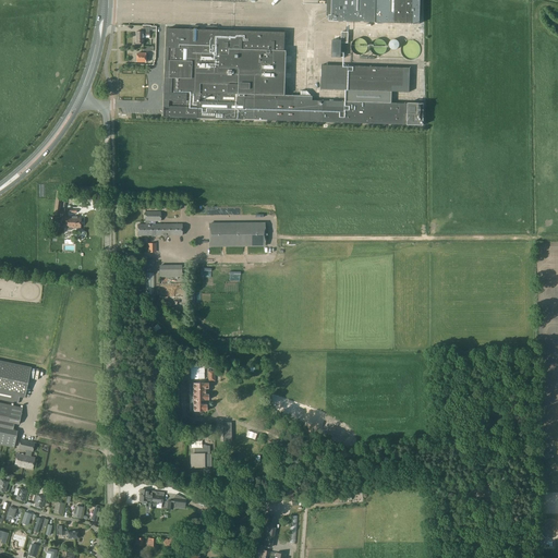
[(331,0),(331,16),(329,16),(329,21),(419,23),(419,0),(331,0)]
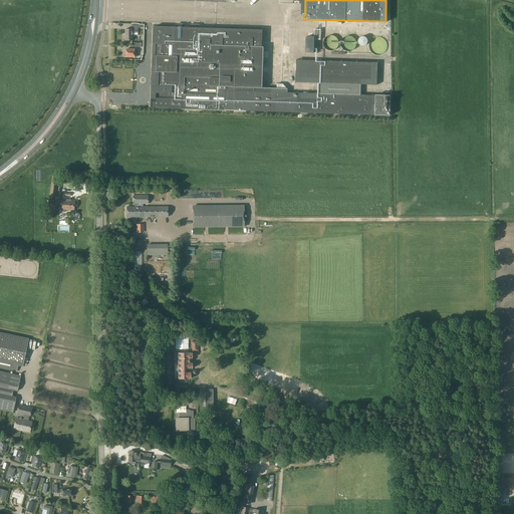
[(262,28),(153,25),(151,107),(391,114),(391,94),(376,94),(375,94),(360,94),(361,83),(376,83),(377,62),(296,59),(296,81),(319,82),(318,92),(288,91),(288,88),(263,86),(264,45),(262,46),(262,28)]
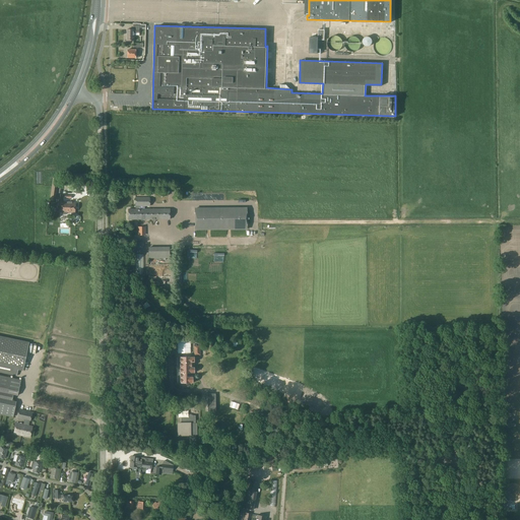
[(135,29),(133,29),(126,29),(126,41),(133,41),(133,33),(139,33),(139,29),(135,29)]
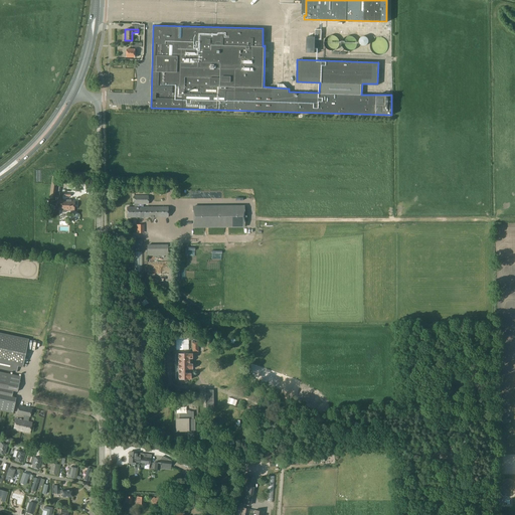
[(324,42),(324,43),(324,44),(325,45),(325,46),(325,47),(326,47),(326,48),(327,48),(327,49),(328,49),(328,50),(329,50),(330,50),(331,51),(332,51),(333,51),(333,50),(334,50),(335,50),(336,49),(337,49),(337,48),(338,48),(338,47),(339,47),(339,46),(339,45),(339,44),(340,43),(340,42),(339,41),(339,40),(338,39),(338,38),(337,37),(336,37),(336,36),(335,36),(334,36),(333,35),(332,35),(331,35),(330,35),(330,36),(329,36),(328,36),(327,37),(326,38),(326,39),(325,39),(325,40),(325,41),(324,41),(324,42)]
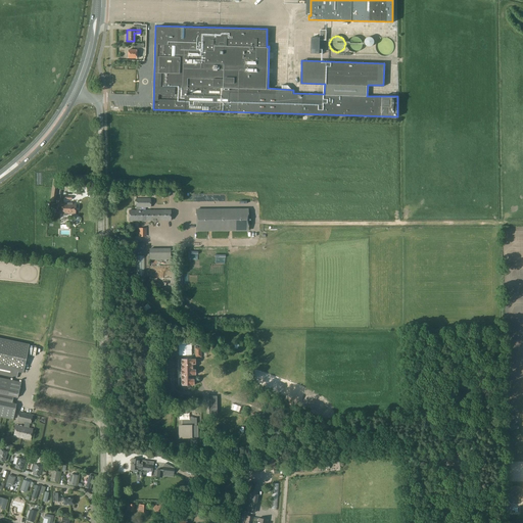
[(347,44),(347,45),(347,46),(347,47),(347,48),(348,48),(348,49),(349,49),(349,50),(350,51),(351,51),(352,52),(353,52),(354,52),(355,52),(357,52),(358,52),(359,52),(359,51),(360,51),(360,50),(361,50),(362,49),(362,48),(363,47),(363,46),(363,45),(363,44),(363,43),(363,42),(363,41),(362,41),(362,40),(361,40),(361,39),(360,38),(359,38),(358,37),(357,37),(355,37),(354,37),(353,37),(352,37),(351,37),(351,38),(350,38),(350,39),(349,39),(348,40),(348,41),(347,42),(347,43),(347,44)]
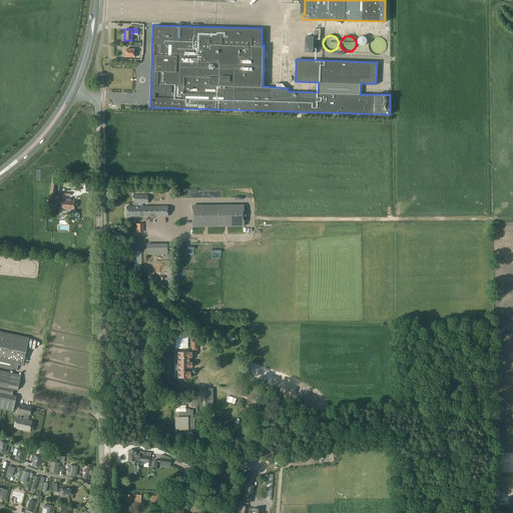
[(358,41),(358,42),(358,43),(358,44),(359,44),(359,45),(360,45),(361,46),(362,46),(363,46),(364,46),(365,46),(365,45),(366,45),(366,44),(367,44),(367,43),(367,42),(368,42),(368,41),(367,40),(367,39),(367,38),(366,38),(366,37),(365,37),(364,37),(364,36),(363,36),(362,36),(361,37),(360,37),(359,38),(358,39),(358,40),(358,41)]
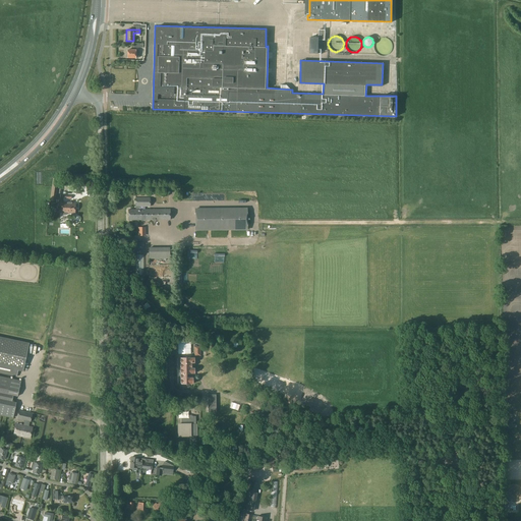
[(374,46),(374,47),(374,48),(374,49),(374,50),(374,51),(375,52),(377,53),(378,54),(379,54),(379,55),(380,55),(381,56),(382,56),(383,56),(384,56),(385,56),(386,56),(387,56),(388,55),(389,54),(390,54),(390,53),(391,53),(391,52),(392,51),(392,50),(393,49),(393,48),(393,47),(393,46),(393,45),(392,44),(392,43),(392,42),(391,42),(391,41),(390,40),(389,39),(388,39),(387,38),(386,38),(385,38),(384,38),(383,38),(382,38),(381,38),(380,39),(379,39),(379,40),(378,40),(377,41),(375,42),(374,43),(374,44),(374,45),(374,46)]
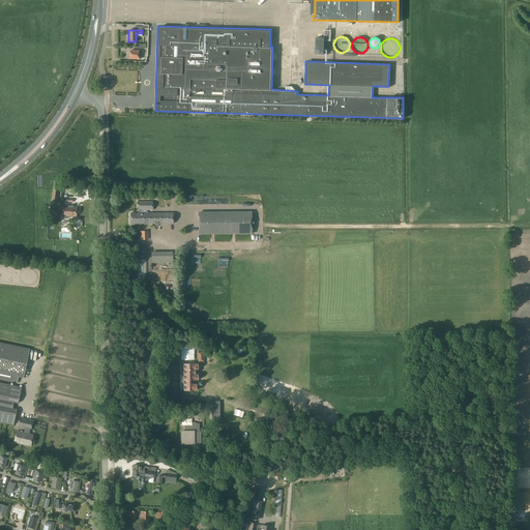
[(152,202),(138,202),(138,210),(138,213),(142,213),(142,210),(152,210),(152,202)]
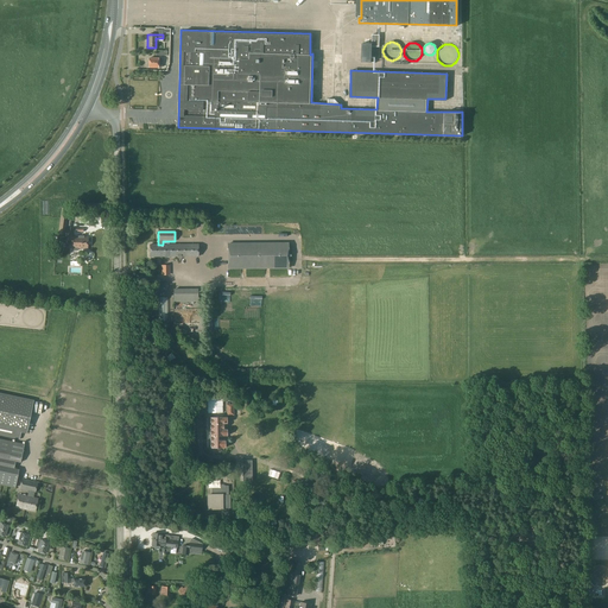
[(84,236),(80,236),(71,236),(71,249),(88,249),(88,236),(84,236)]
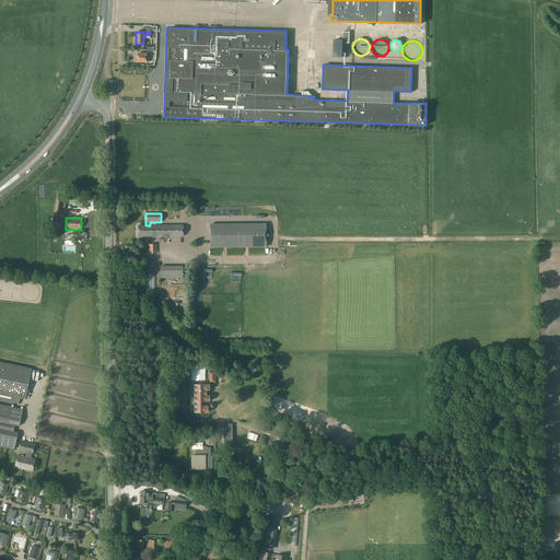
[(211,225),(211,246),(264,246),(264,224),(211,225)]
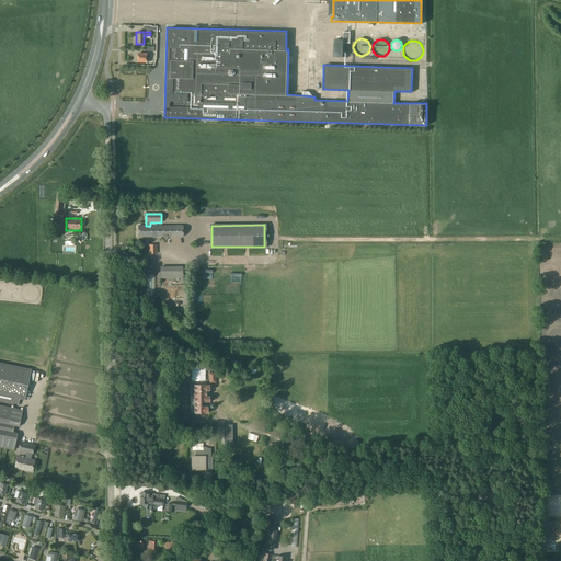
[(182,226),(139,226),(139,237),(183,237),(182,226)]
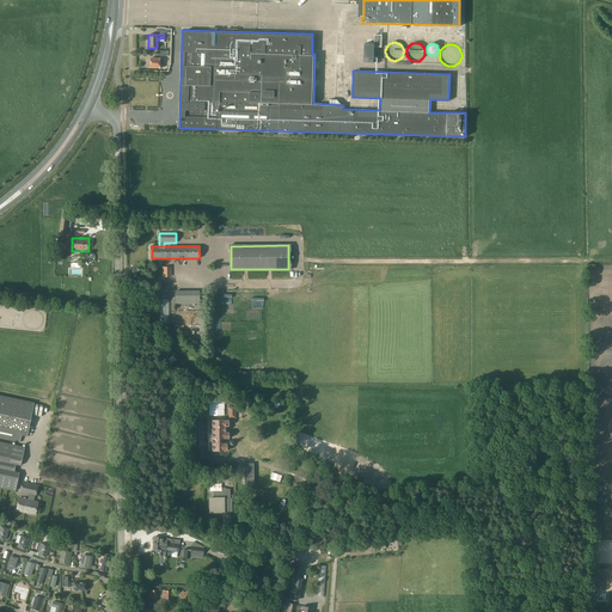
[(169,285),(158,285),(158,295),(169,295),(169,285)]
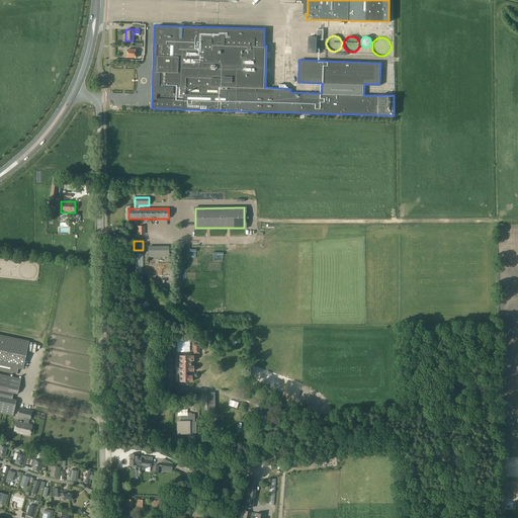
[(168,246),(148,246),(148,257),(168,257),(168,246)]
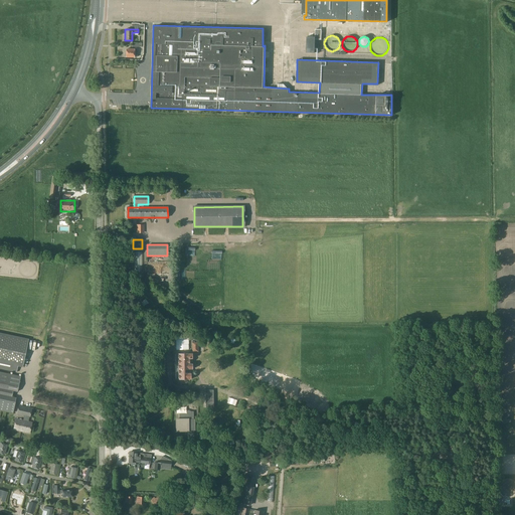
[(133,273),(142,273),(142,252),(133,252),(133,273)]
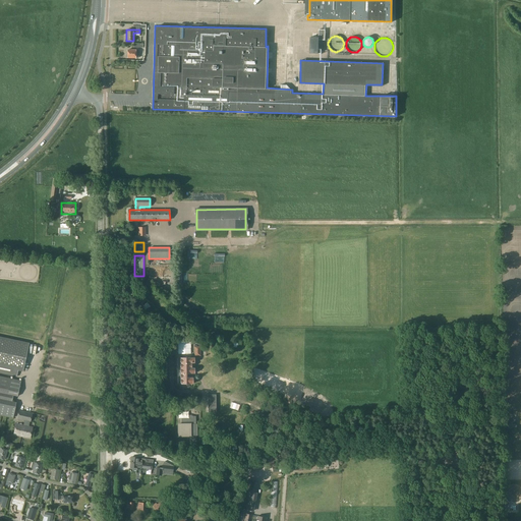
[(22,371),(29,343),(0,336),(0,372),(16,377),(18,370),(22,371)]
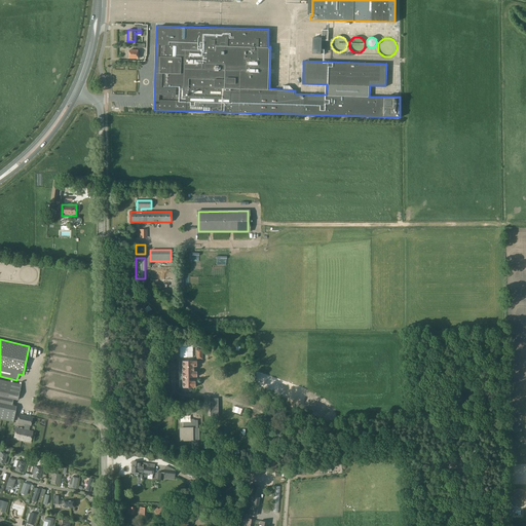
[(193,372),(193,367),(196,367),(196,361),(182,362),(182,387),(194,387),(194,381),(188,382),(188,377),(196,377),(196,372),(193,372)]
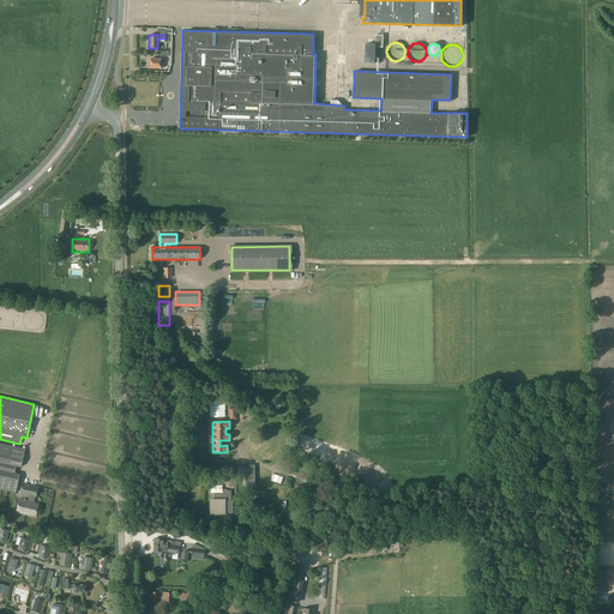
[(0,443),(0,487),(14,491),(18,474),(13,473),(14,465),(18,467),(22,449),(0,443)]
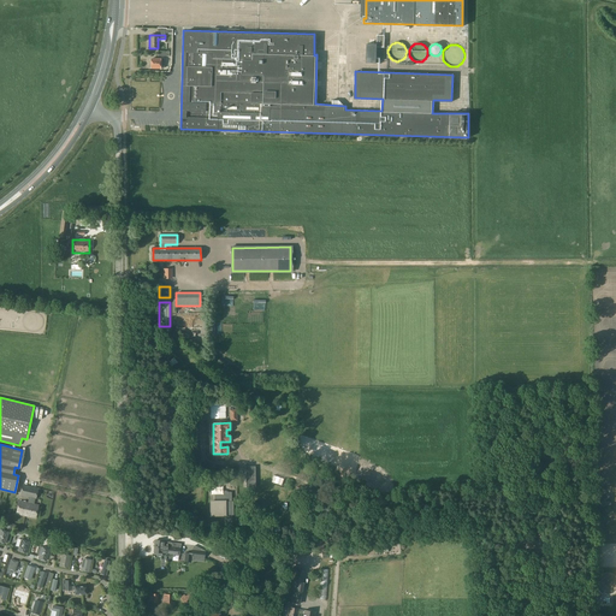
[(246,487),(255,487),(255,467),(246,467),(246,487)]
